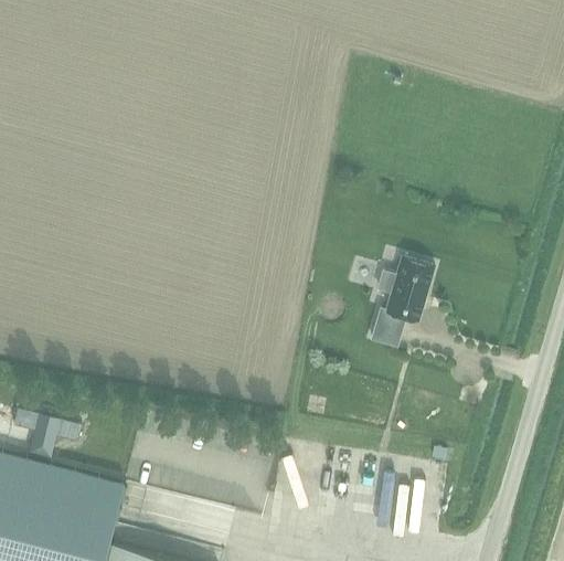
[(434,267),(402,258),(396,277),(383,273),(378,290),(391,294),(386,311),(380,310),(371,340),(396,348),(401,335),(405,318),(418,323),(434,267)]
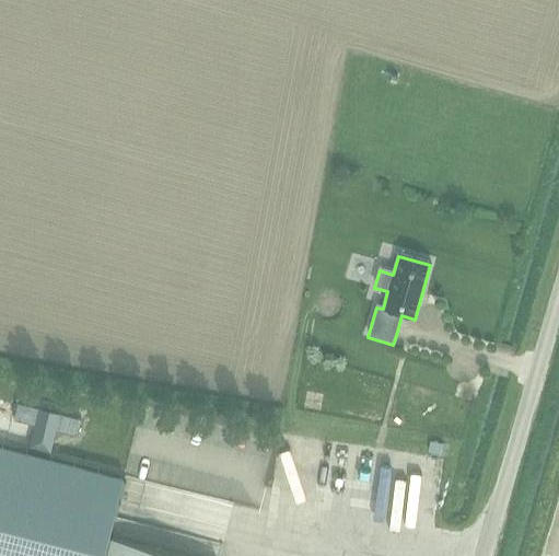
[(16,405),(12,421),(33,427),(33,430),(26,454),(48,461),(56,433),(77,438),(80,421),(65,417),(37,410),(16,405)]
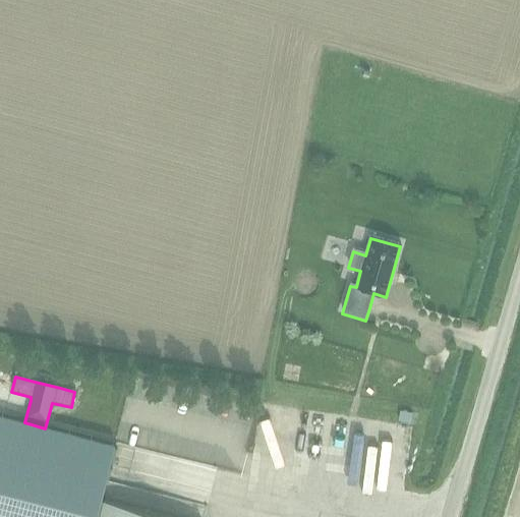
[(412,415),(399,413),(398,423),(410,425),(412,415)]
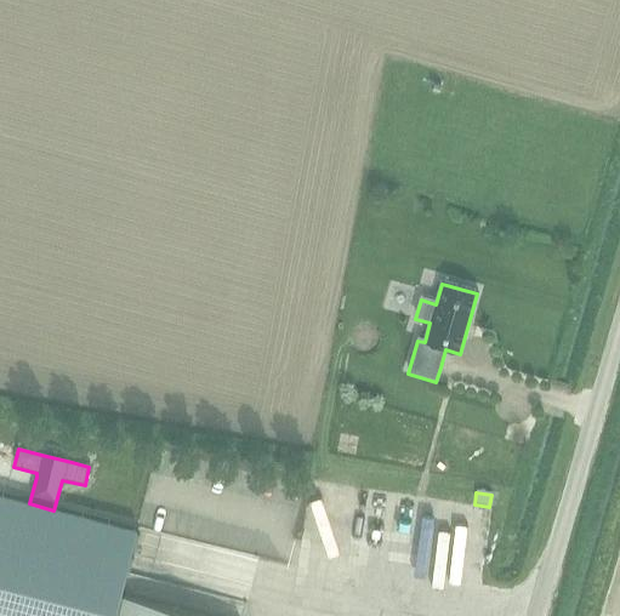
[(53,511),(29,503),(0,496),(0,615),(193,615),(123,598),(140,532),(53,511)]
